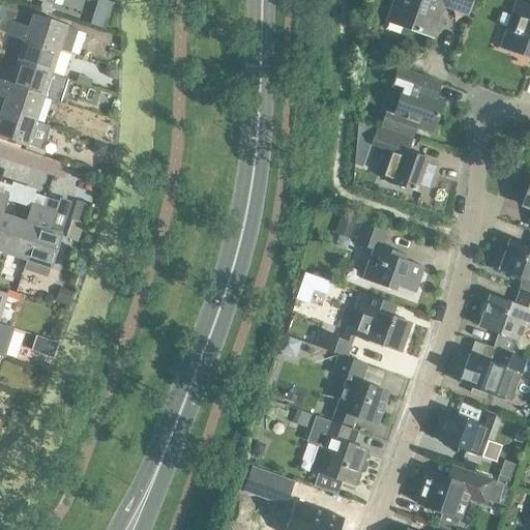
[(395,0),(390,17),(404,22),(403,27),(433,37),(443,7),(468,16),(472,0),(395,0)]
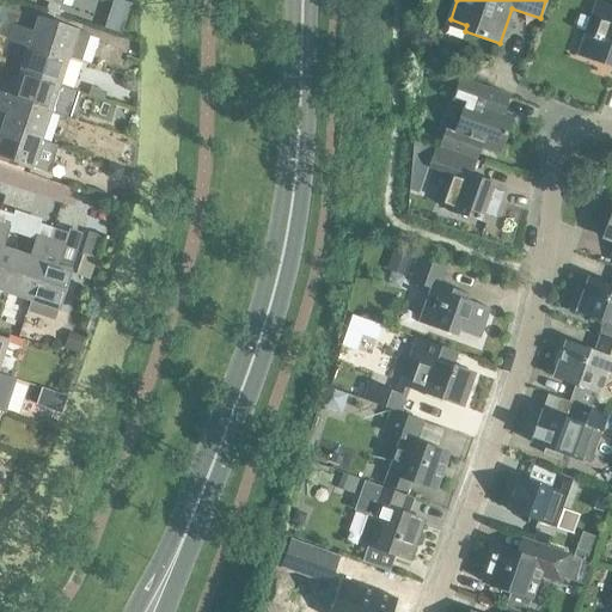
[(599,61),(611,66),(611,5),(598,1),(579,56),(599,63),(599,61)]
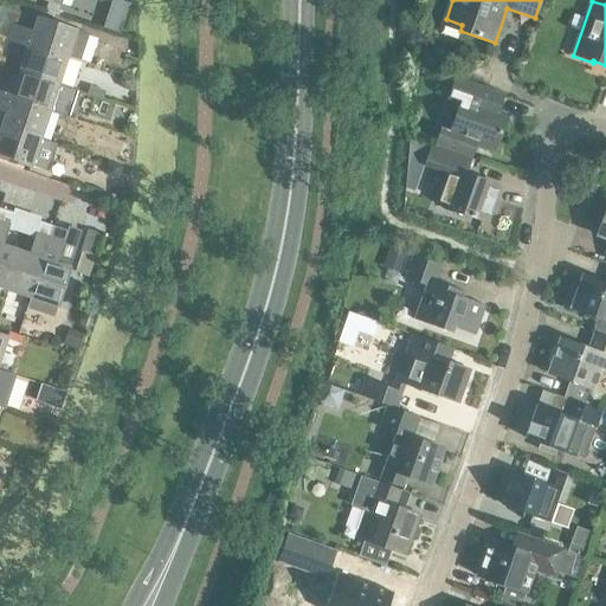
[(1,20),(0,21),(0,34),(27,45),(27,44),(79,62),(89,33),(37,17),(32,31),(1,20)]
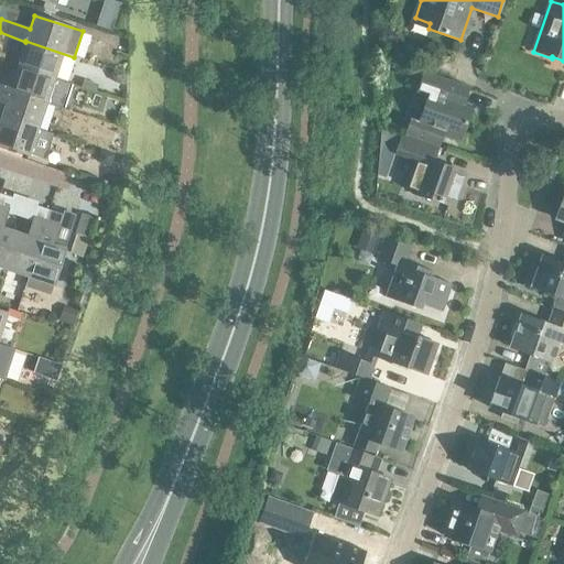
[(100,15),(97,26),(112,31),(116,21),(100,15)]
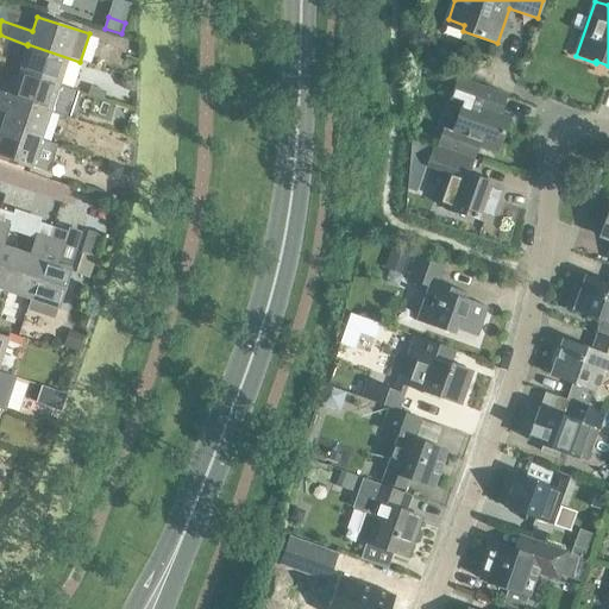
[(0,50),(24,58),(19,71),(60,85),(68,58),(80,62),(27,44),(27,45),(0,35),(0,50)]
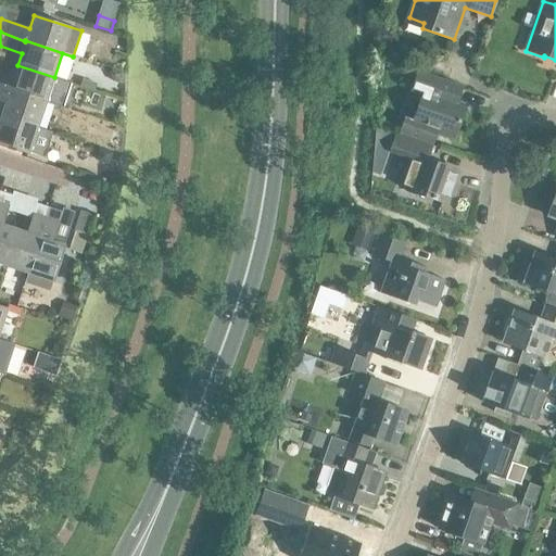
[(400,64),(397,72),(413,76),(415,68),(400,64)]
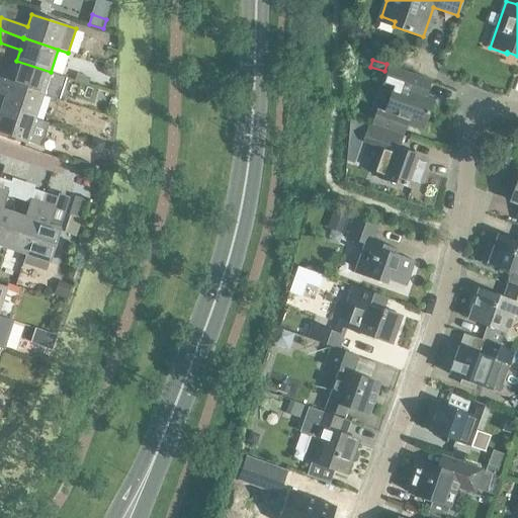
[(0,68),(0,81),(8,84),(42,95),(51,72),(16,61),(12,73),(0,68)]
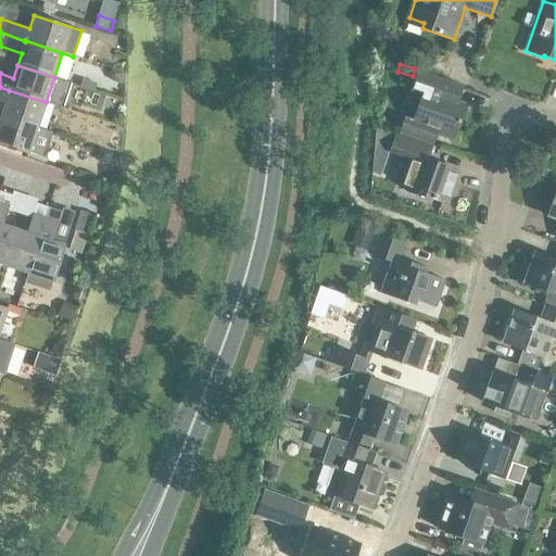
[(113,81),(119,84),(123,74),(111,70),(109,75),(113,81)]
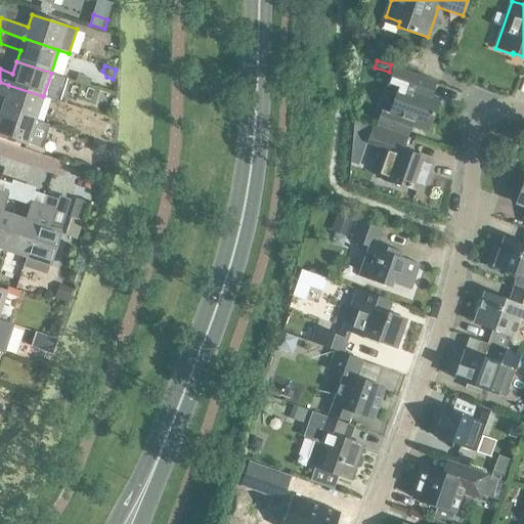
[(383,113),(378,127),(407,137),(412,125),(428,131),(438,99),(412,90),(418,77),(395,69),(388,86),(399,90),(389,116),(383,113)]
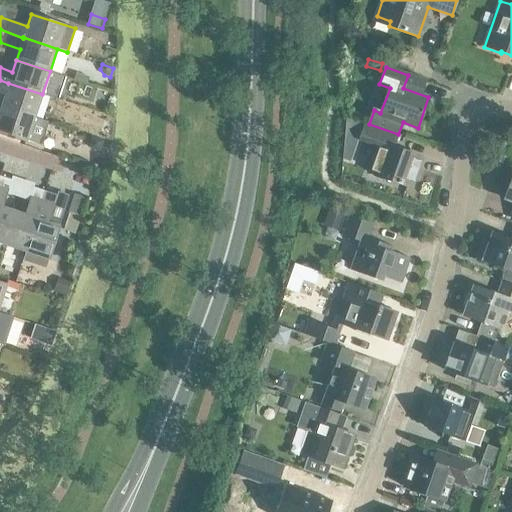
[(0,92),(5,94),(1,106),(35,117),(42,94),(8,83),(0,80),(0,92)]
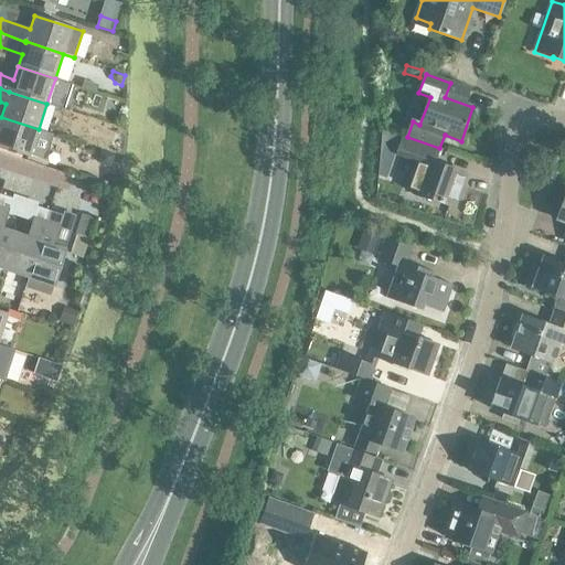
[(39,129),(1,117),(0,119),(0,145),(30,155),(39,129)]
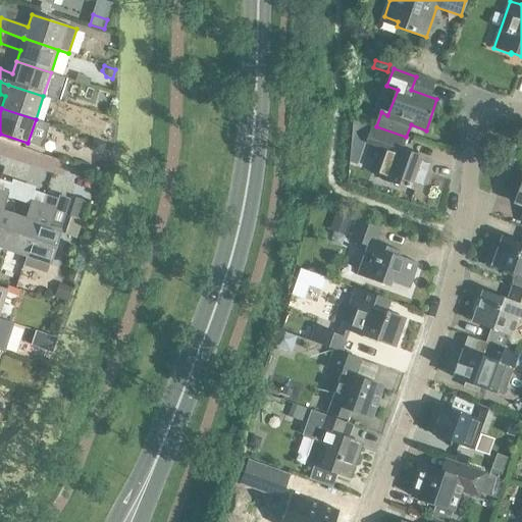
[(406,137),(376,126),(372,124),(366,142),(386,150),(377,176),(419,192),(430,161),(402,151),(407,138),(406,138),(406,137)]
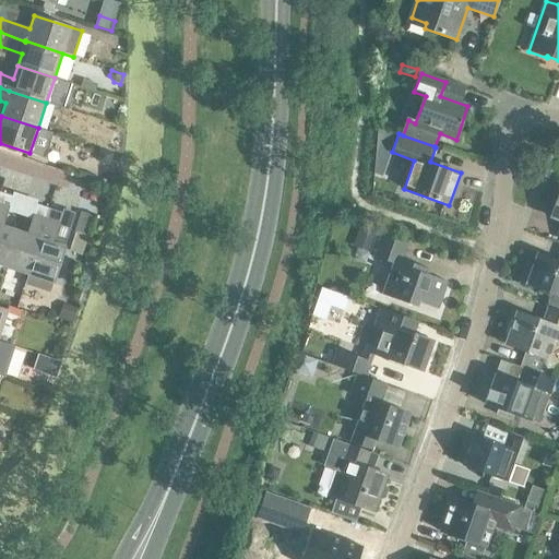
[(0,265),(3,268),(15,230),(3,226),(13,197),(0,192),(0,265)]
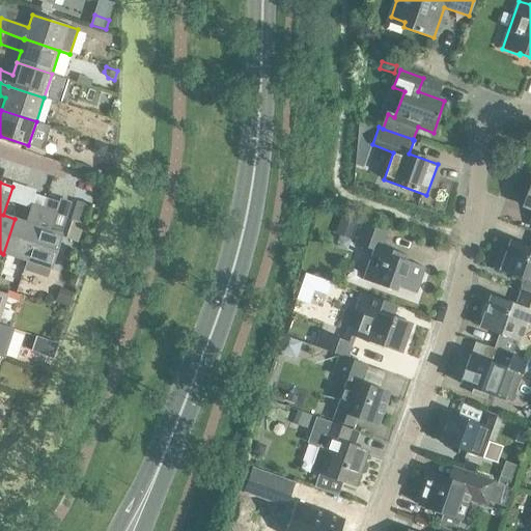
[(3,254),(27,261),(38,226),(47,198),(35,195),(27,222),(15,219),(3,254)]
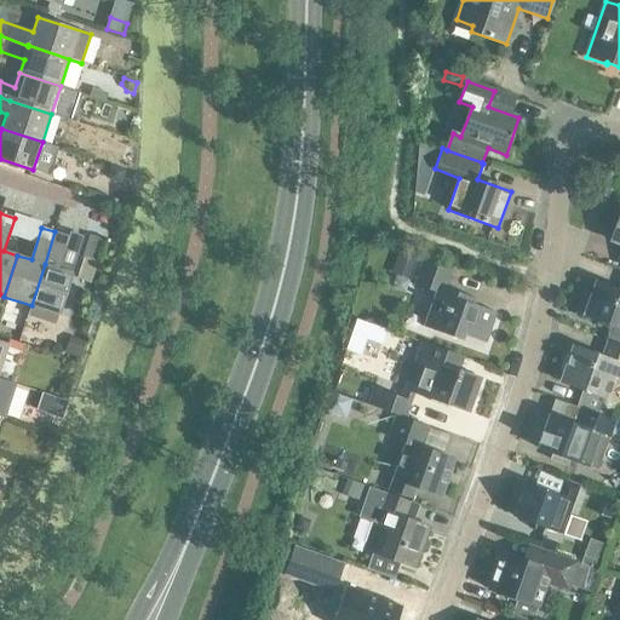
[(45,264),(32,305),(59,315),(73,274),(58,269),(69,236),(55,231),(45,264)]
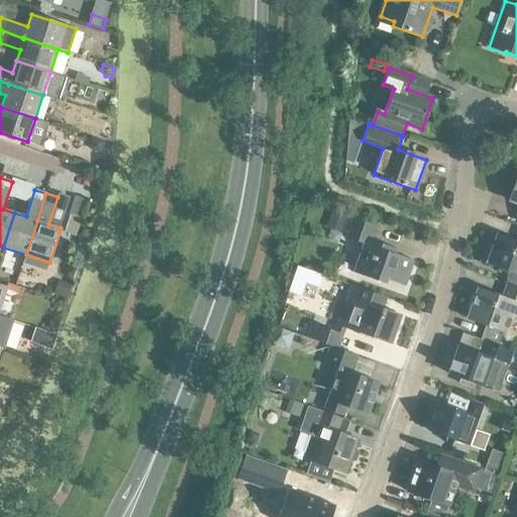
[(378,225),(348,215),(332,210),(326,227),(343,233),(343,235),(341,235),(341,236),(367,245),(356,274),(386,284),(387,280),(405,286),(406,285),(404,285),(413,262),(414,262),(414,261),(397,254),(398,249),(372,240),(378,225)]
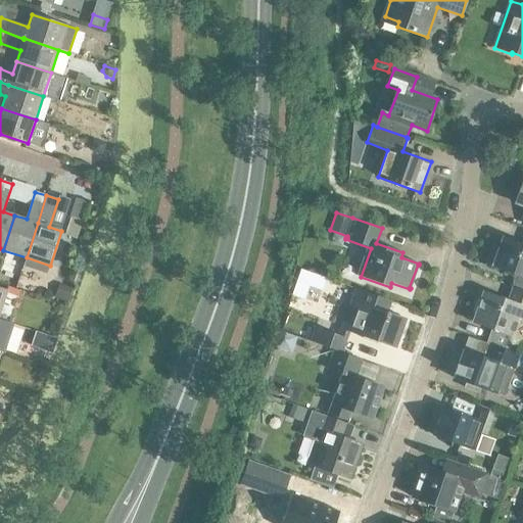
[(65,236),(77,239),(82,222),(72,218),(65,236)]
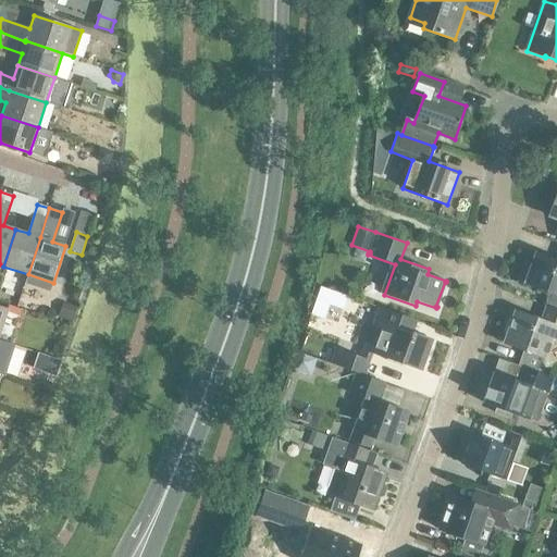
[(556,261),(536,255),(525,283),(556,294),(556,261)]
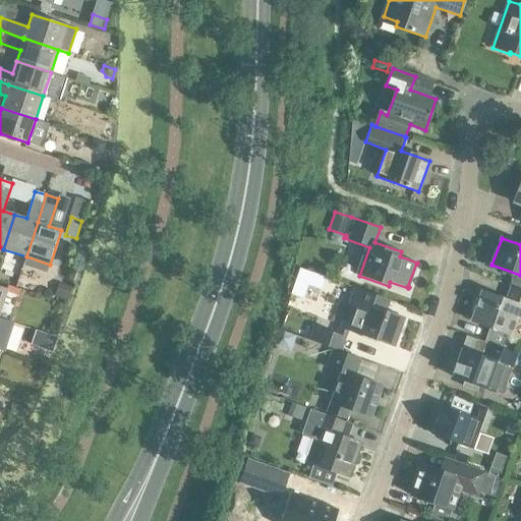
[(300,269),(291,295),(302,299),(307,285),(322,290),(326,278),(300,269)]
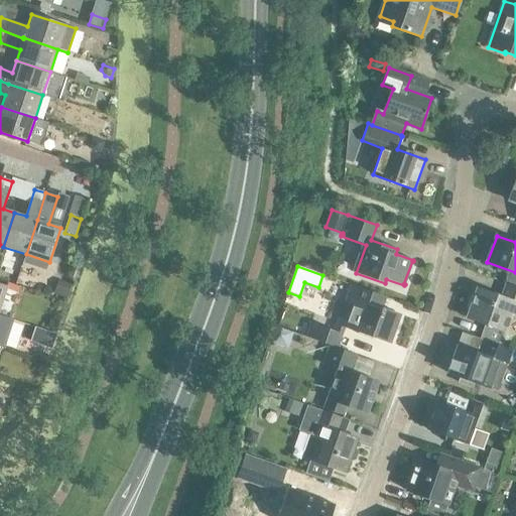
[(54,294),(66,298),(71,285),(59,281),(54,294)]
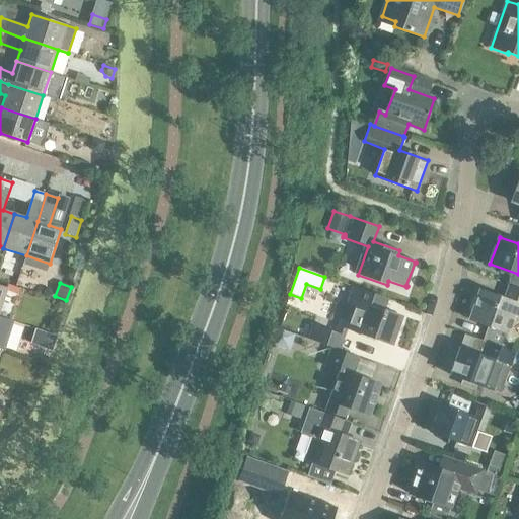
[(308,339),(340,350),(347,329),(362,335),(361,337),(375,341),(376,339),(393,345),(403,316),(376,307),(380,296),(354,287),(338,334),(313,325),(308,339)]
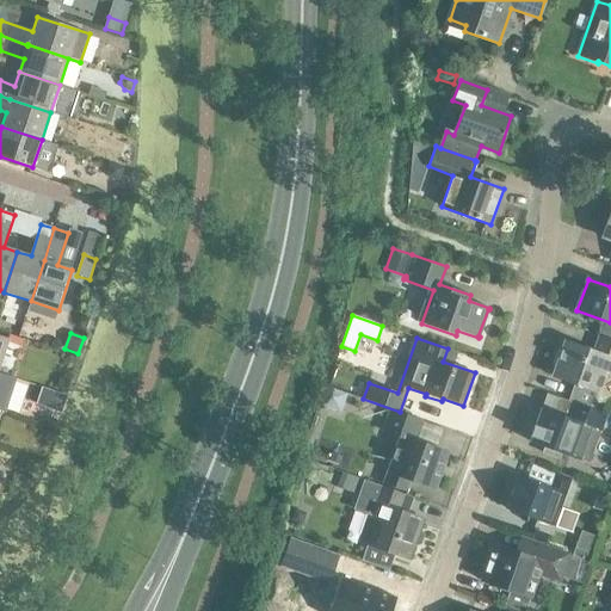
[(553,365),(553,368),(553,369),(553,371),(553,374),(555,374),(554,377),(575,384),(569,402),(572,402),(603,414),(605,407),(594,403),(598,393),(605,372),(610,374),(610,340),(599,338),(594,353),(565,343),(563,346),(562,346),(561,347),(560,349),(559,349),(559,350),(557,351),(556,353),(555,355),(555,356),(554,357),(554,358),(554,359),(554,360),(553,362),(553,363),(553,365)]
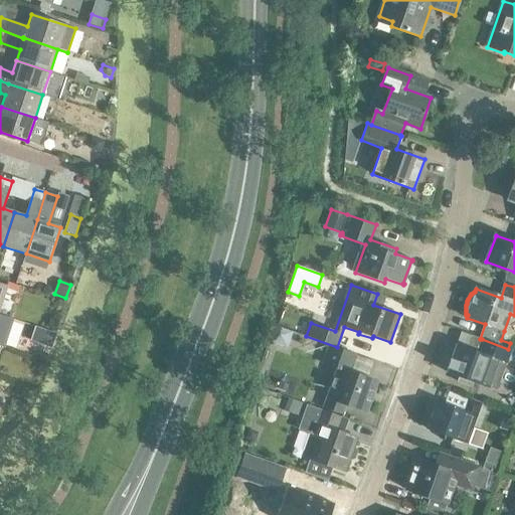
[(275,326),(270,341),(287,347),(292,333),(275,326)]
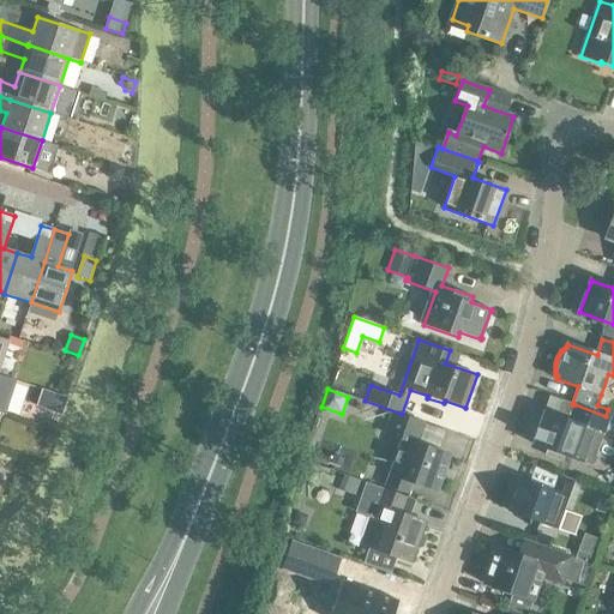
[(545,411),(533,444),(548,450),(546,455),(563,461),(565,455),(593,464),(609,417),(606,416),(575,404),(570,421),(545,411)]
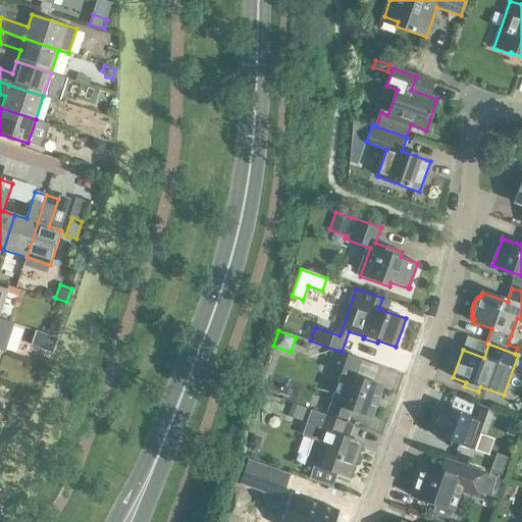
[(342,374),(327,414),(347,420),(350,410),(371,418),(382,387),(355,377),(361,360),(334,350),(327,368),(342,374)]
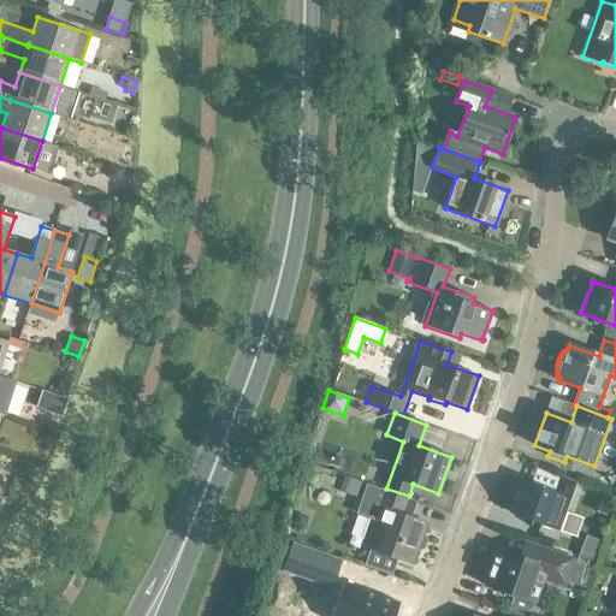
[(521,481),(510,513),(558,531),(575,483),(561,477),(555,493),(521,481)]
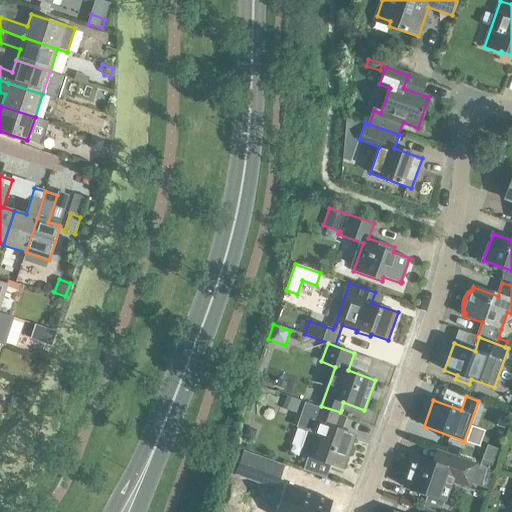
[(300,401),(287,397),(283,408),(296,412),(300,401)]
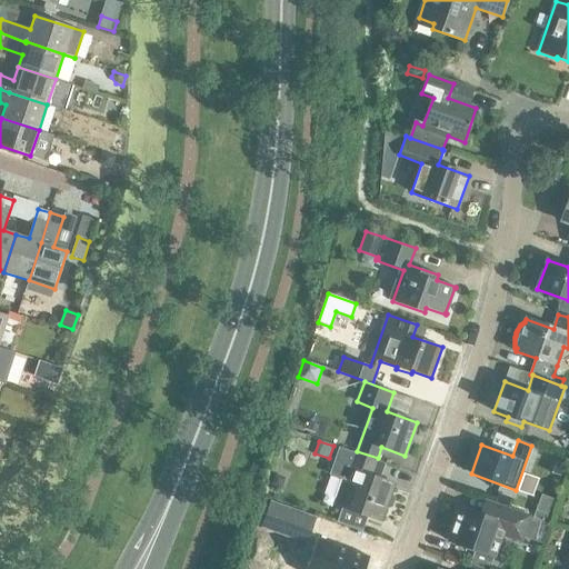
[(340,448),(330,475),(343,479),(353,483),(345,509),(369,517),(382,521),(387,508),(389,509),(392,507),(396,499),(393,496),(391,495),(396,483),(380,479),(385,463),(340,448)]
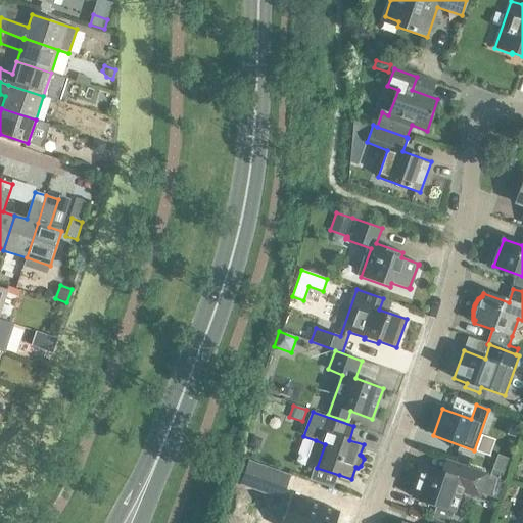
[(506,434),(516,438),(521,424),(511,420),(506,434)]
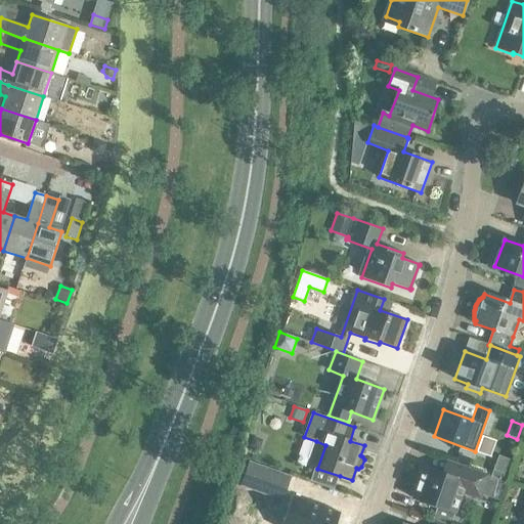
[(241,486),(282,501),(292,476),(249,462),(241,486)]
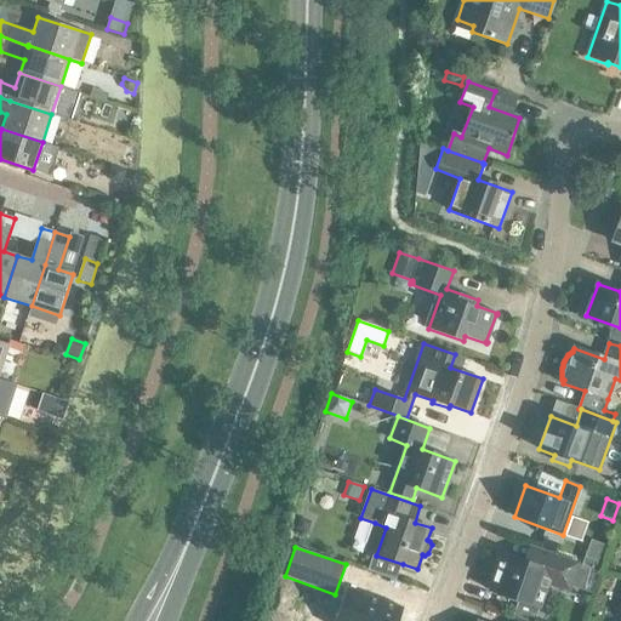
[(547,585),(569,591),(579,563),(536,550),(531,565),(501,554),(489,592),(539,609),(547,585)]
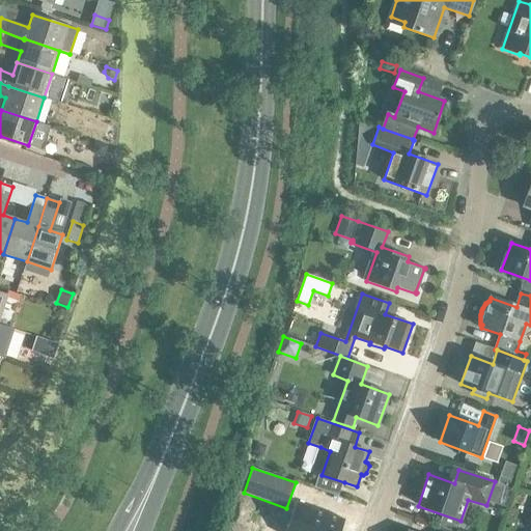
[(340,530),(344,520),(296,502),(284,530),(340,530)]
